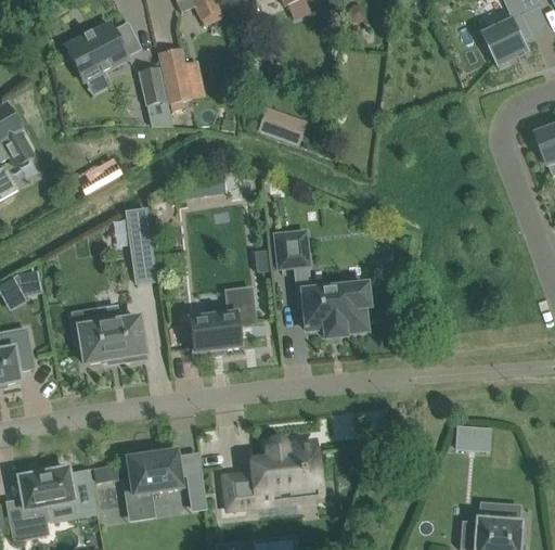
[(177,0),(182,11),(195,4),(204,24),(220,16),(218,10),(220,9),(216,0),(177,0)]
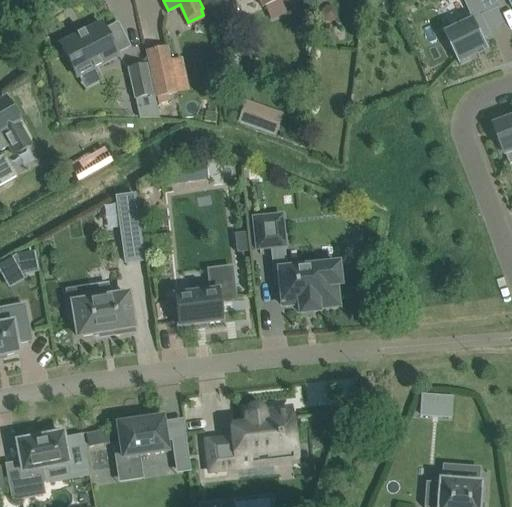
[(448,30),(461,59),(489,47),(483,34),(490,30),(482,11),(500,2),(499,0),(468,0),(473,11),(457,18),(460,24),(448,30)]
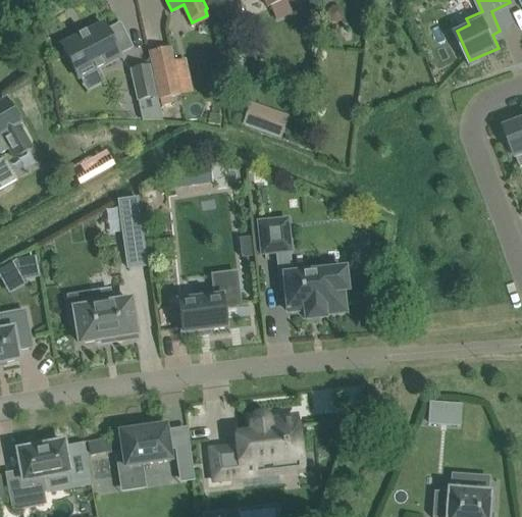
[(103,19),(61,41),(79,75),(120,54),(118,50),(132,44),(120,20),(107,27),(103,19)]
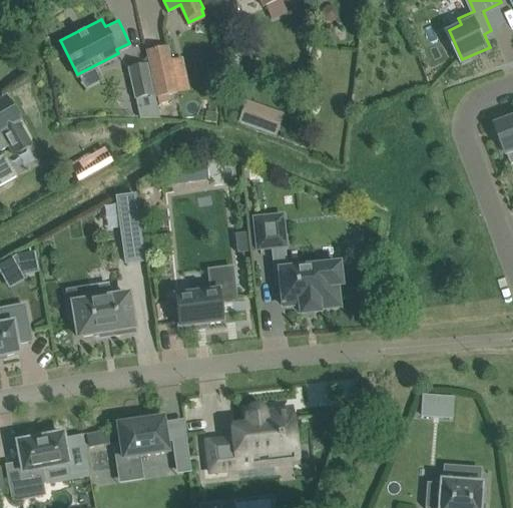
[(168,43),(145,47),(155,94),(157,94),(158,100),(170,98),(168,92),(190,87),(183,53),(171,56),(168,43)]
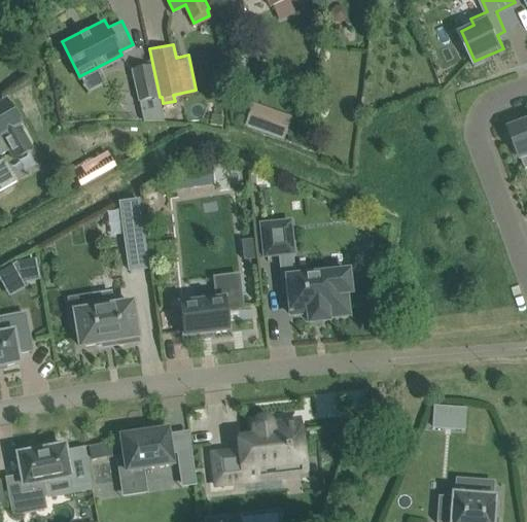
[(131,66),(138,98),(157,94),(151,62),(131,66)]
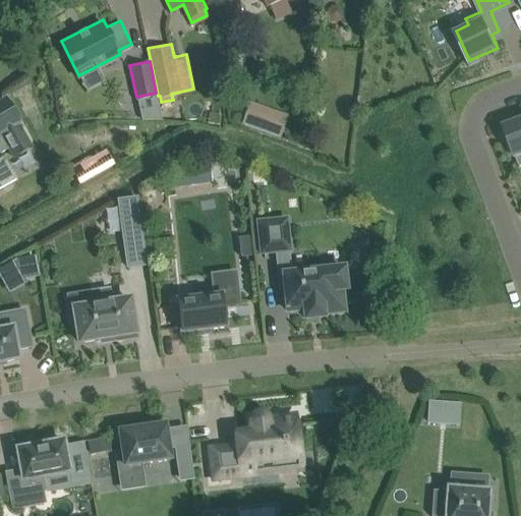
[(0,99),(0,152),(2,155),(11,150),(14,154),(32,144),(18,120),(5,97),(0,99)]
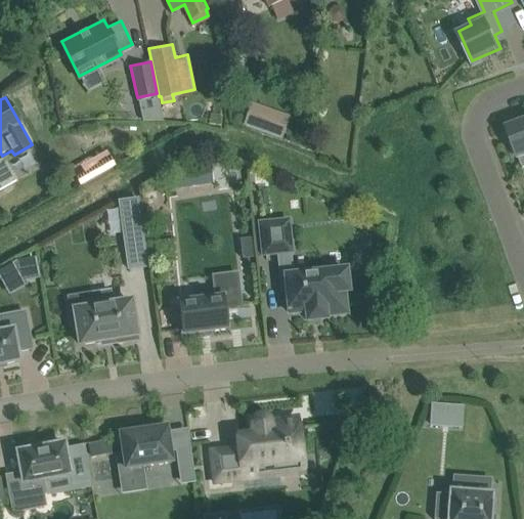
[(290,112),(251,98),(244,122),(282,135),(290,112)]
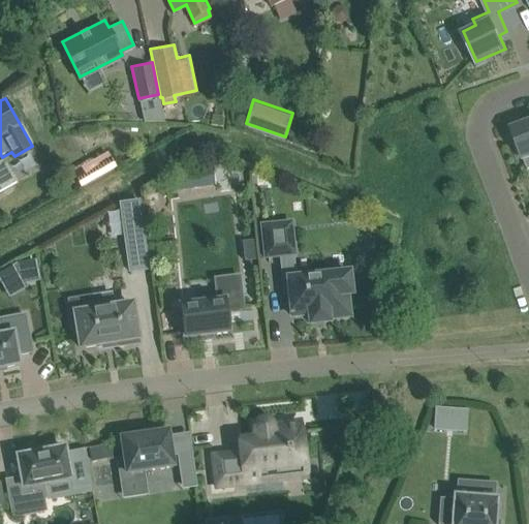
[(515,142),(519,154),(522,153),(523,156),(528,154),(528,118),(511,125),(517,141),(515,142)]
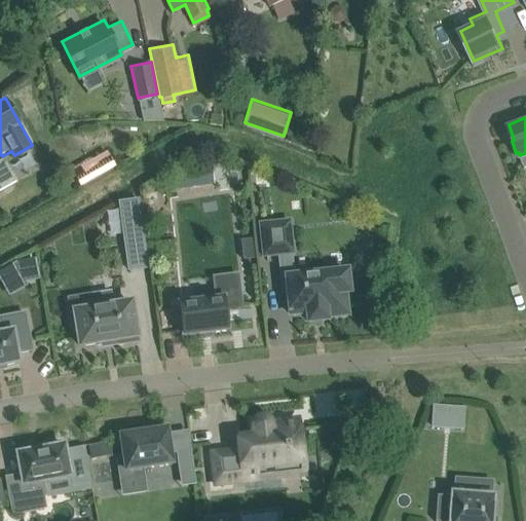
[(5,154),(0,157),(0,186),(19,177),(5,154)]
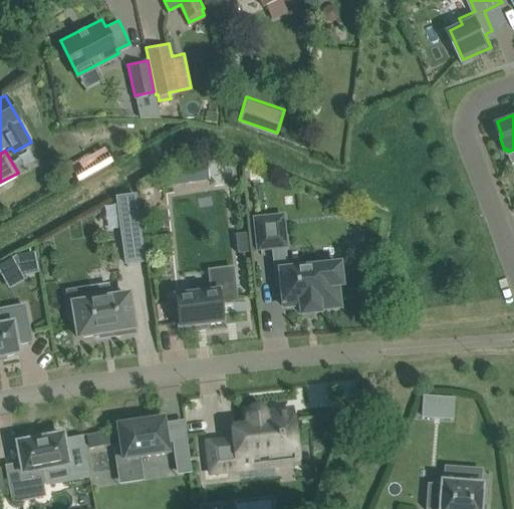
[(85,172),(78,160),(68,166),(75,178),(85,172)]
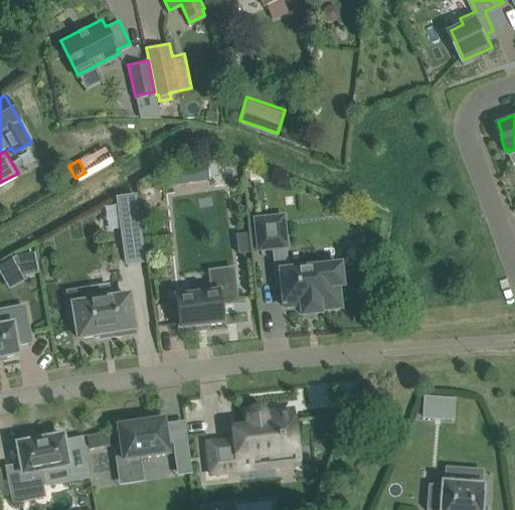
[(206,161),(170,166),(173,182),(208,176),(206,161)]
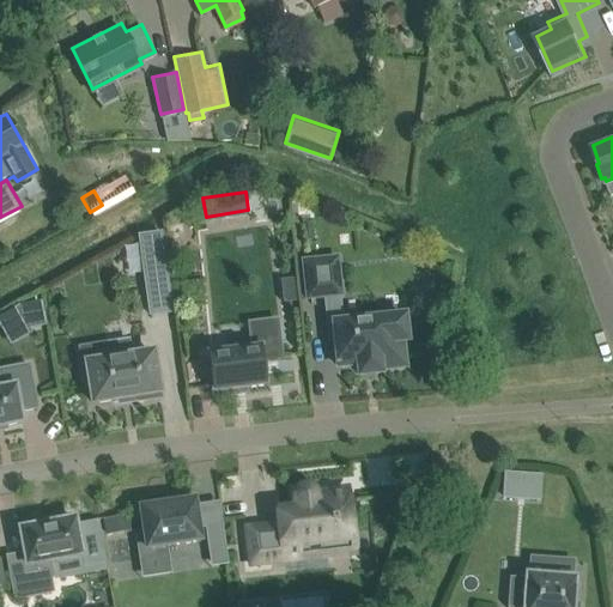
[(402,337),(407,337),(405,313),(358,317),(357,313),(340,314),(338,291),(341,290),(337,254),(303,258),(308,293),(326,292),(332,343),(337,341),(339,368),(359,366),(359,371),(381,369),(381,364),(405,362),(402,337)]
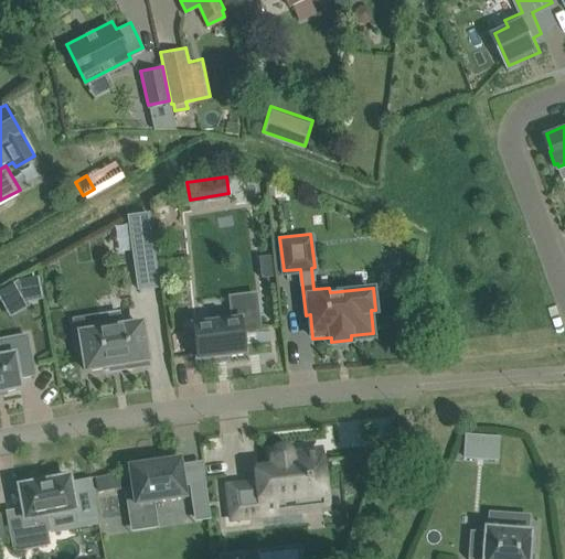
[(152,245),(134,248),(138,286),(158,282),(152,245)]
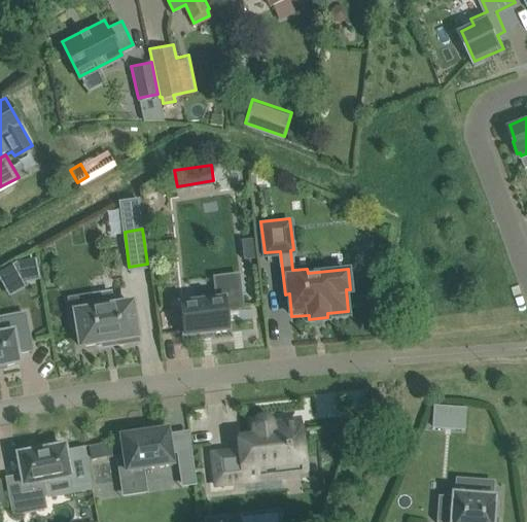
[(252,236),(241,238),(244,256),(255,255),(252,236)]
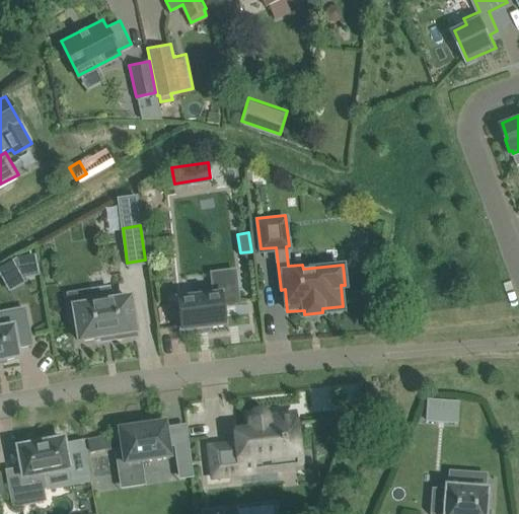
[(35,251),(15,257),(19,277),(41,273),(35,251)]
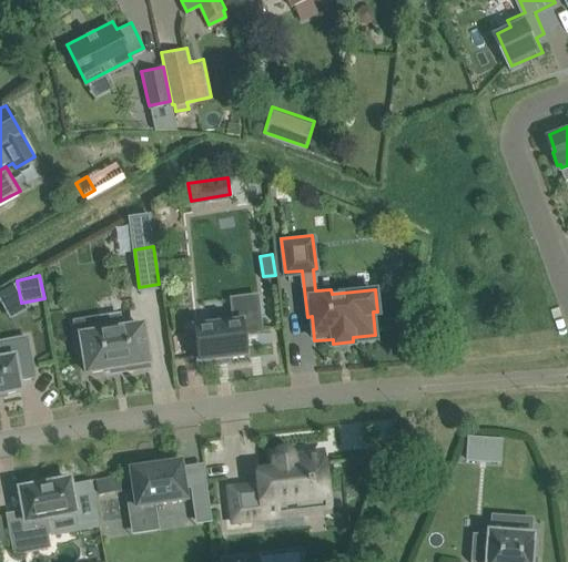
[(234,317),(193,322),(198,363),(214,360),(214,357),(246,353),(244,331),(261,329),(260,316),(256,293),(231,296),(234,317)]
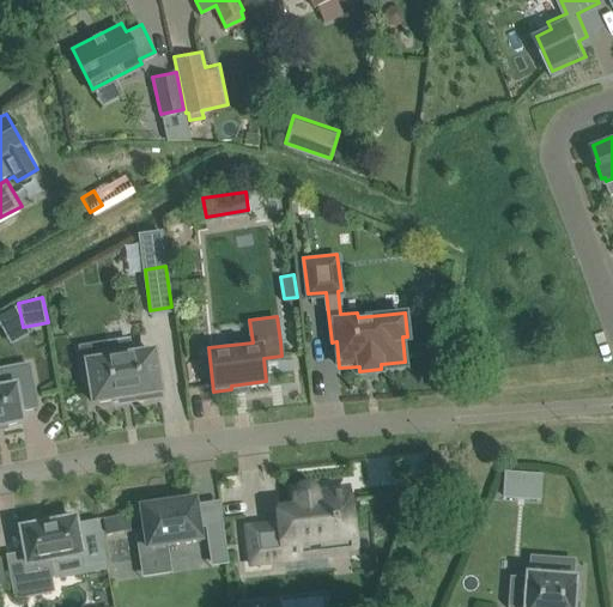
[(90,377),(93,400),(137,393),(137,396),(161,393),(152,348),(131,352),(128,343),(109,346),(108,340),(80,344),(86,378),(90,377)]
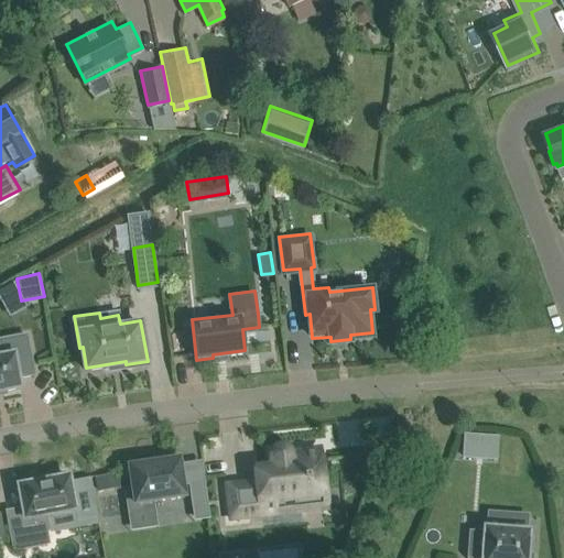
[(0,336),(0,342),(2,353),(0,353),(0,387),(20,384),(18,374),(34,371),(26,330),(0,336)]
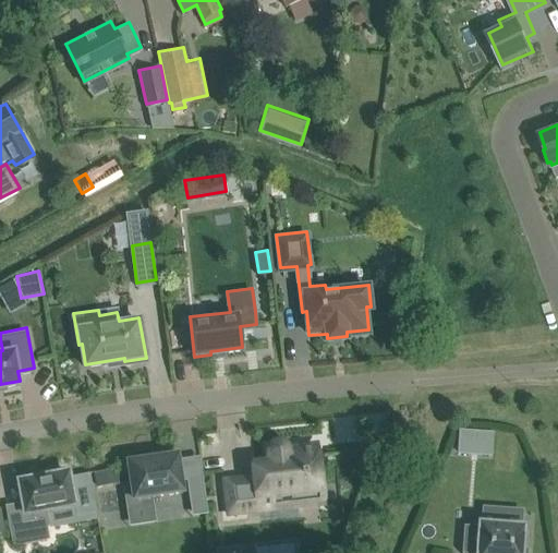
[(460,429),(459,448),(489,451),(490,431),(460,429)]
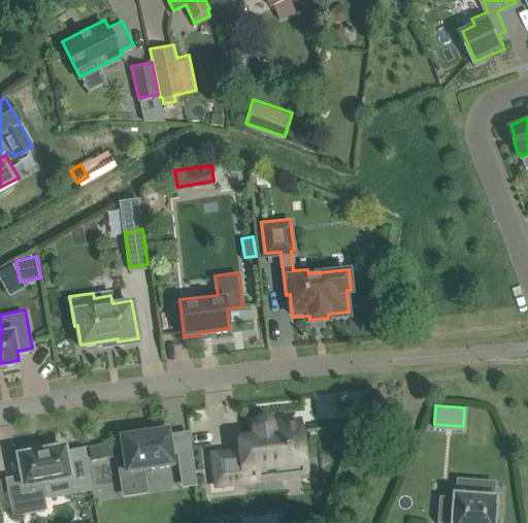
[(305,472),(298,419),(270,423),(269,421),(267,419),(265,418),(263,418),(261,418),(259,419),(257,420),(256,422),(256,424),(257,434),(240,436),(241,449),(213,453),(217,482),(244,478),(242,467),(282,462),(283,475),(305,472)]
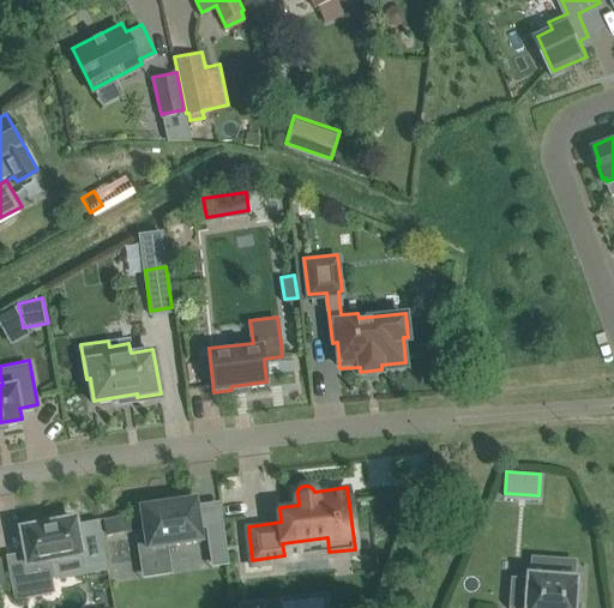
[(200,537),(194,497),(140,505),(144,528),(136,529),(139,555),(169,551),(168,542),(200,537)]
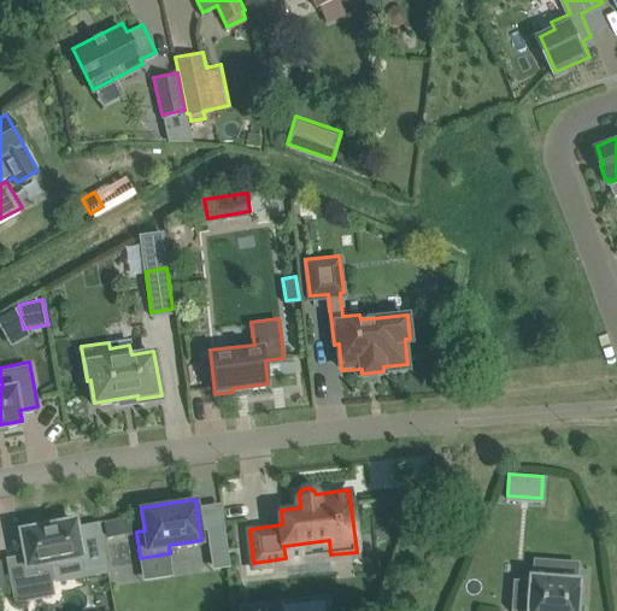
[(104,548),(133,547),(130,513),(103,515),(104,548)]
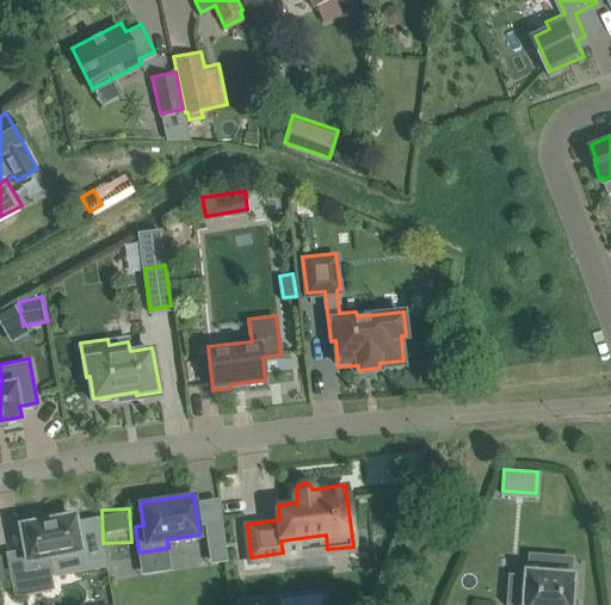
[(49,513),(50,518),(20,524),(24,548),(7,551),(16,594),(54,587),(50,573),(56,572),(53,557),(79,553),(71,510),(49,513)]
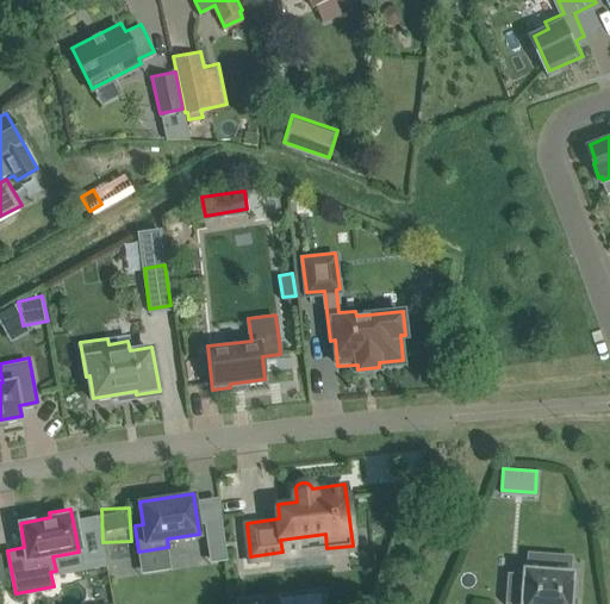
[(221,518),(204,521),(210,559),(226,556),(221,518)]
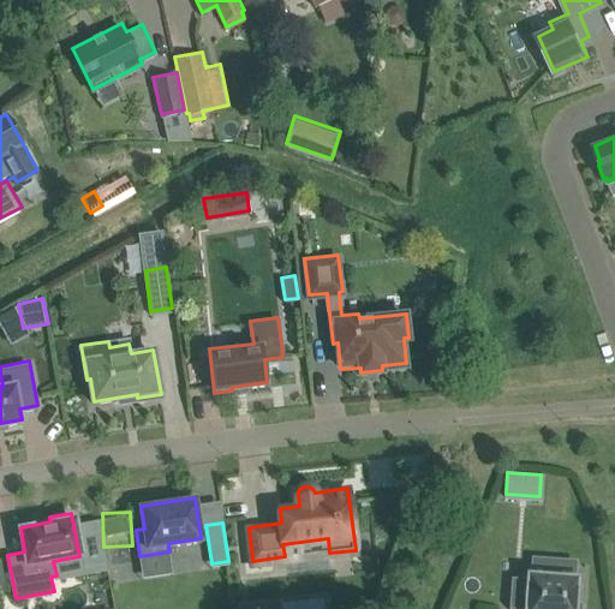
[(512,575),(509,605),(526,607),(525,608),(579,608),(580,602),(574,602),(577,577),(529,574),(529,577),(512,575)]
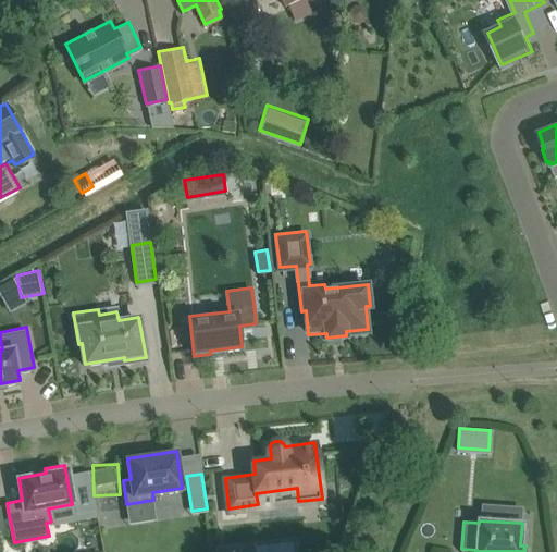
[(239,551),(238,540),(215,542),(217,551),(239,551)]
